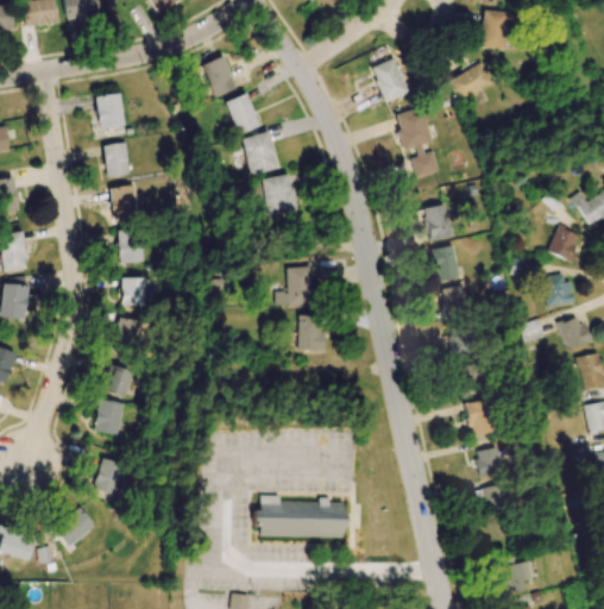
[(26,26),(60,22),(56,0),(29,0),(23,1),(26,26)]
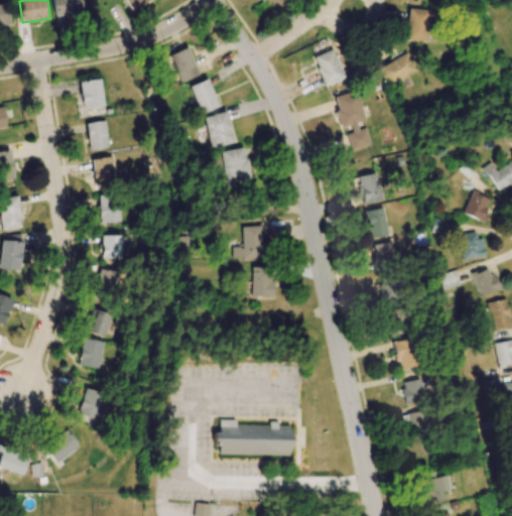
[(53,0),(57,17),(86,11),(83,0),(53,0)]
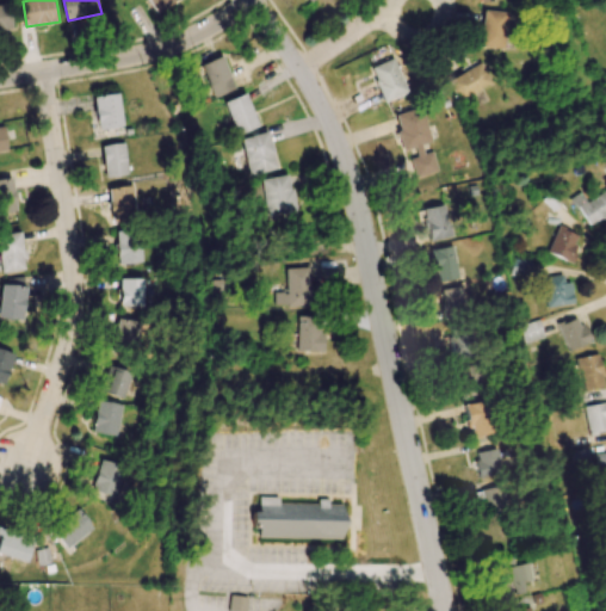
[(149,0),(156,14),(181,2),(179,0),(149,0)]
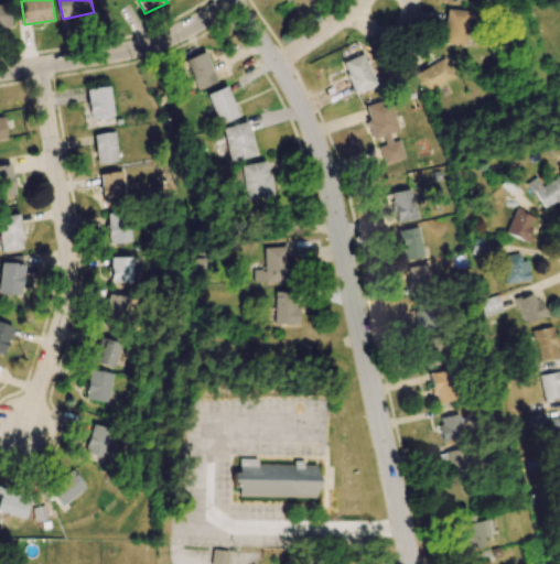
[(0,29),(14,28),(11,3),(0,4),(0,29)]
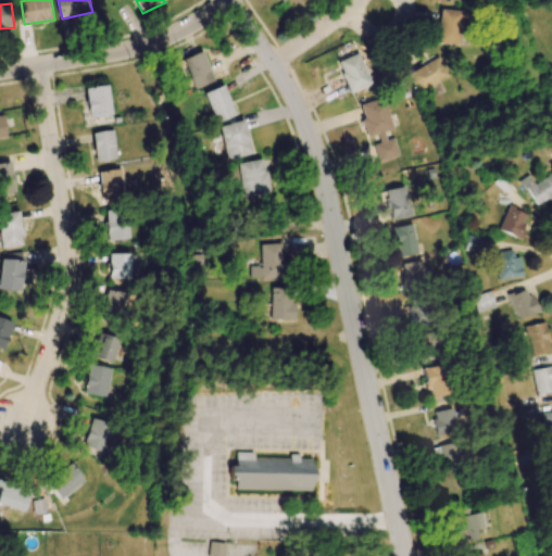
[(462,45),(465,11),(443,9),(440,42),(462,45)]
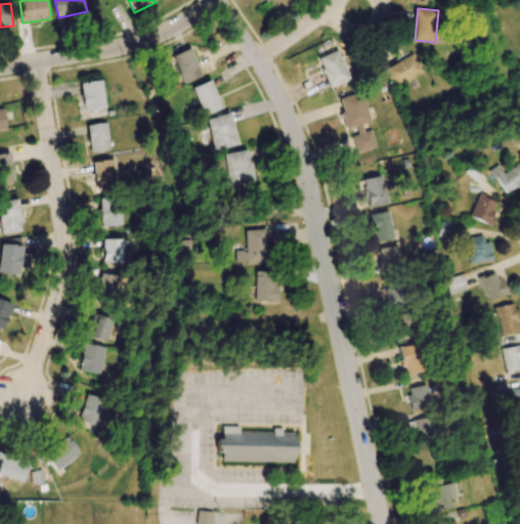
[(175,55),(186,84),(205,76),(193,47),(175,55)]
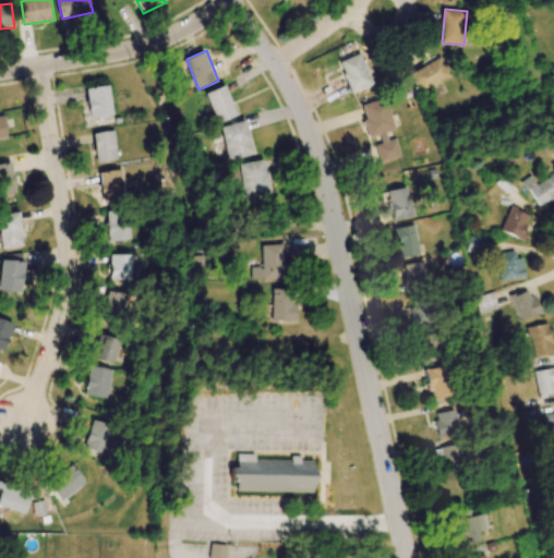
[(352,93),(374,85),(363,53),(341,60),(352,93)]
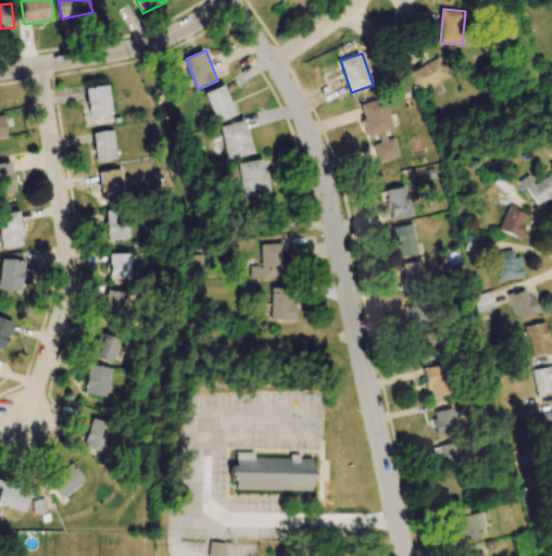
[(411,73),(421,92),(451,76),(441,58),(411,73)]
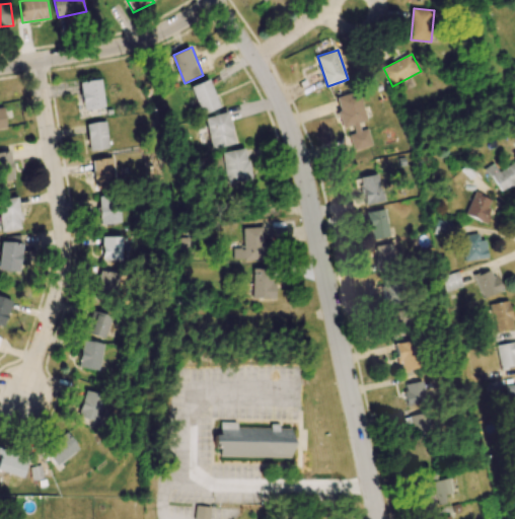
[(106,107),(104,79),(82,81),(85,109),(106,107)]
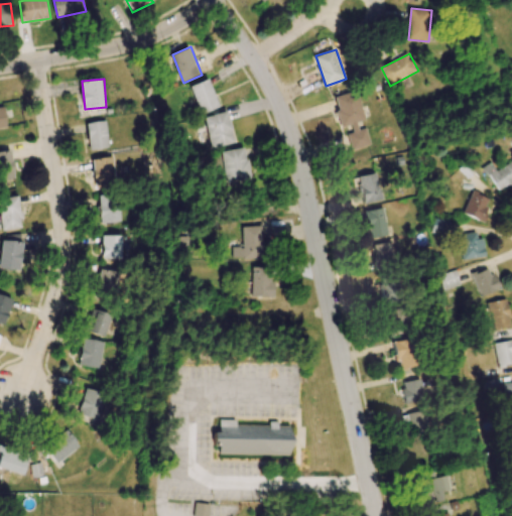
[(221,107),(211,79),(193,86),(203,114),(221,107)]
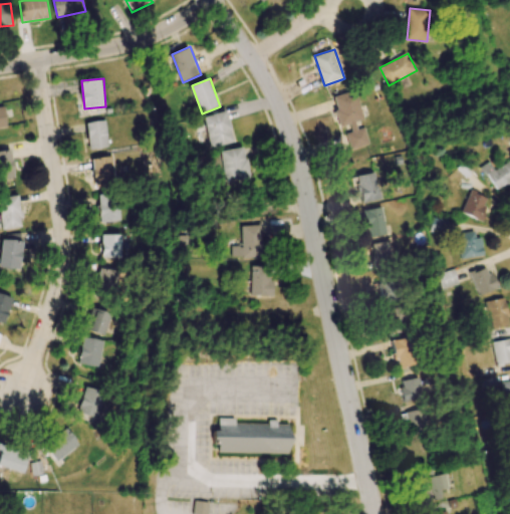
[(371,144),(366,126),(359,129),(357,121),(365,119),(356,90),(334,96),(343,126),(351,123),(353,132),(348,133),(353,150),(371,144)]
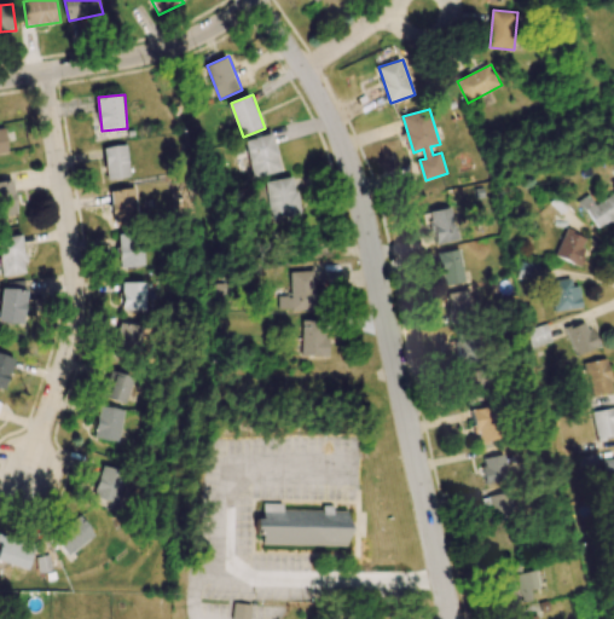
[(0,154),(11,154),(7,129),(0,131),(0,154)]
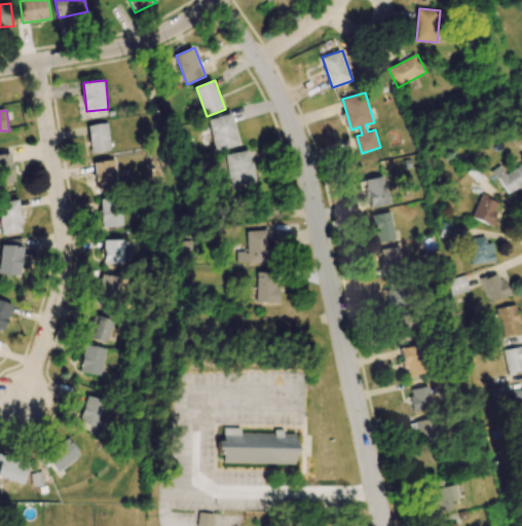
[(241,144),(232,113),(209,120),(219,152),(241,144)]
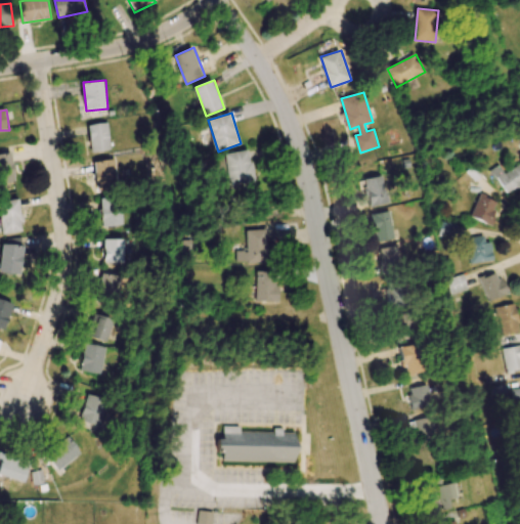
[(93,153),(114,149),(109,122),(89,125),(93,153)]
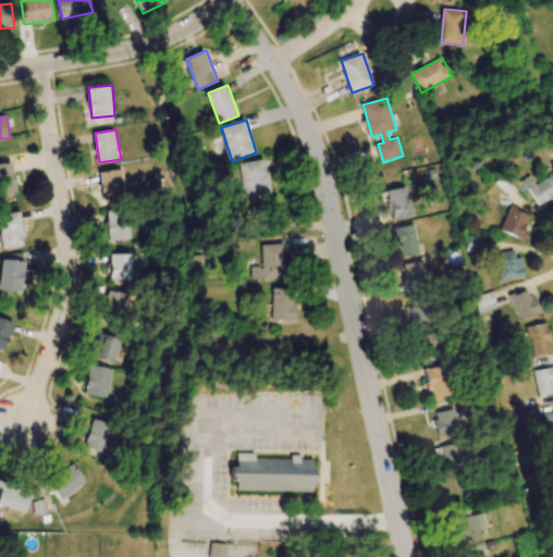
[(272,193),(268,159),(242,162),(246,196),(272,193)]
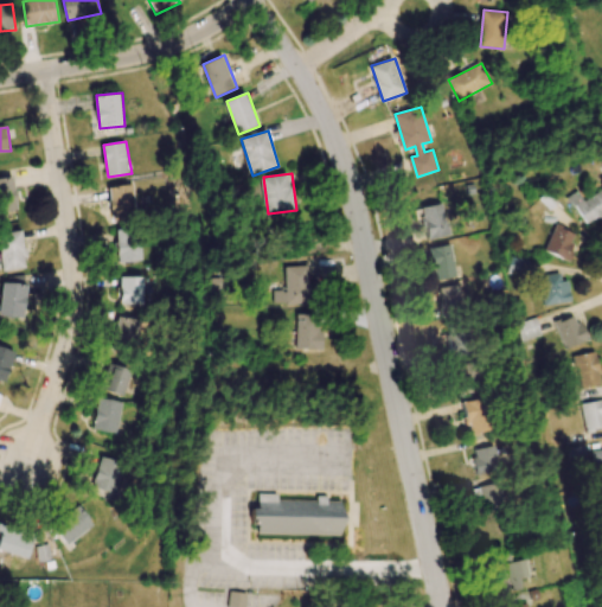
[(0,212),(19,211),(15,177),(0,178),(0,212)]
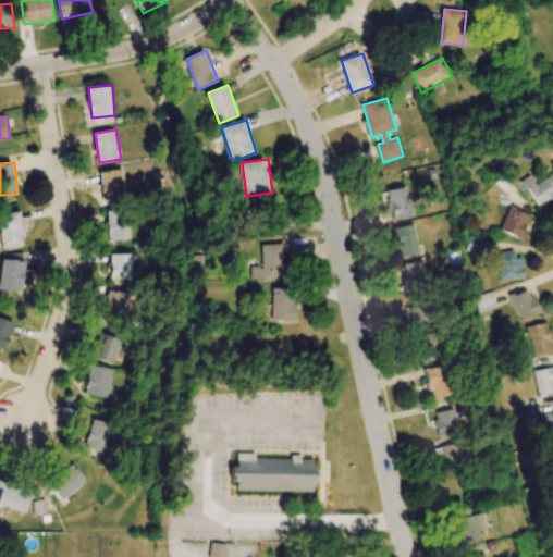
[(101,172),(106,201),(128,198),(125,169),(101,172)]
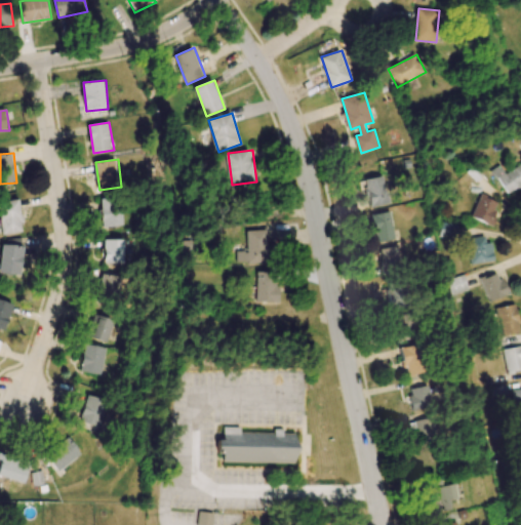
[(520,165),(507,173),(502,165),(494,169),(509,195),(520,188),(520,165)]
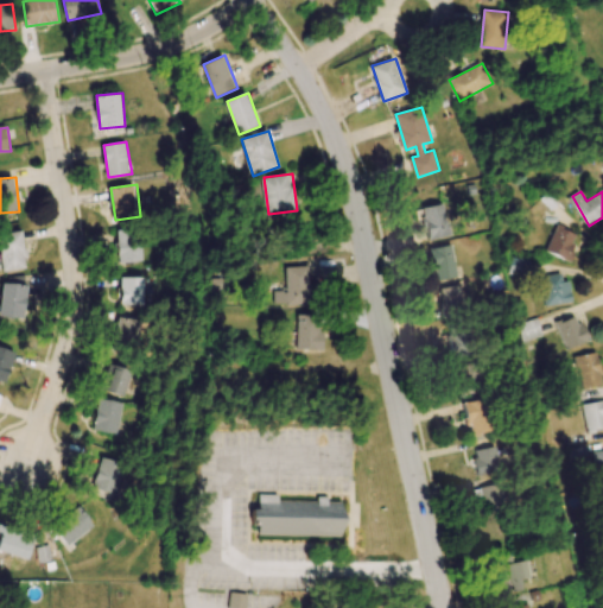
[(450,238),(445,204),(424,207),(429,240),(450,238)]
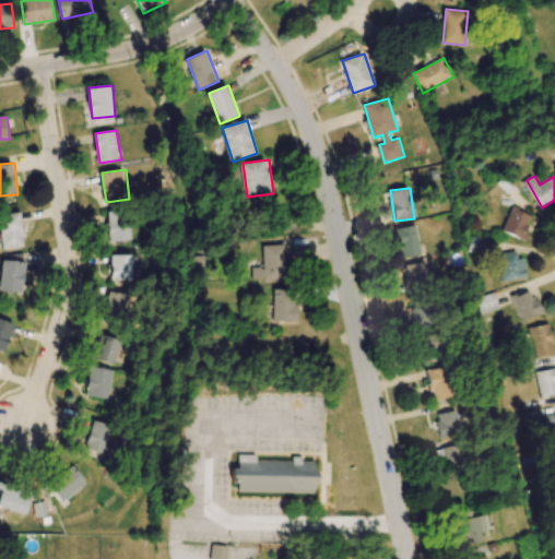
[(534,215),(514,207),(504,232),(526,239),(534,215)]
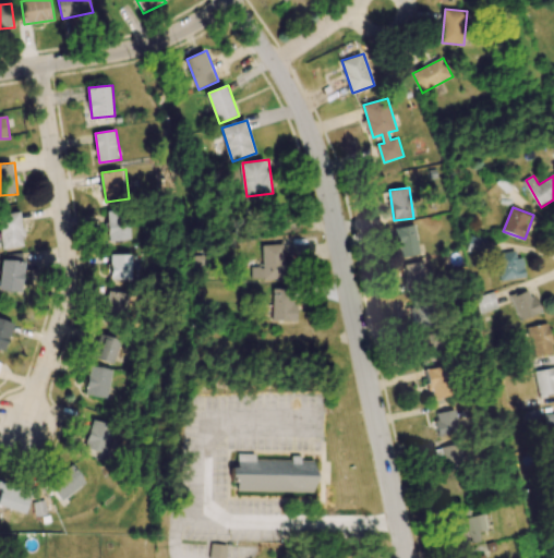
[(27,245),(22,211),(0,215),(0,222),(4,250),(27,245)]
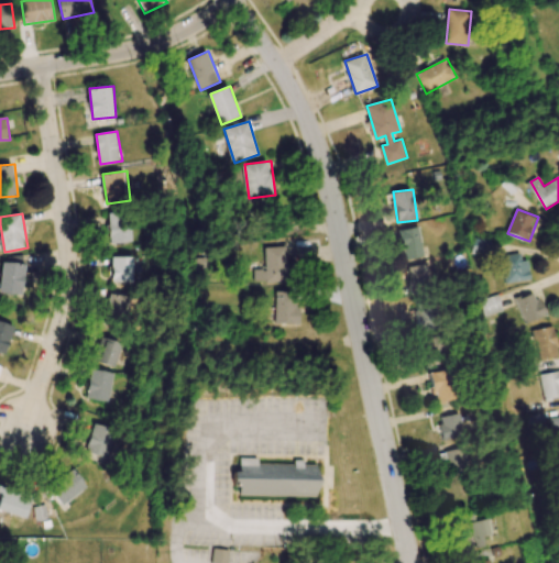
[(133,217),(110,219),(113,244),(136,241),(133,217)]
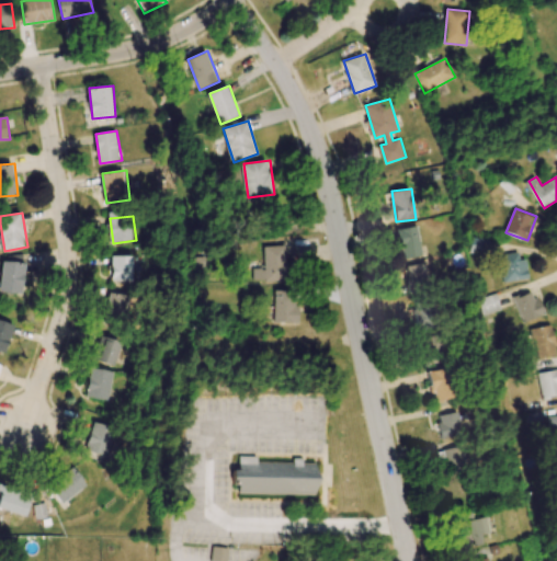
[(423,256),(419,227),(400,229),(404,259),(423,256)]
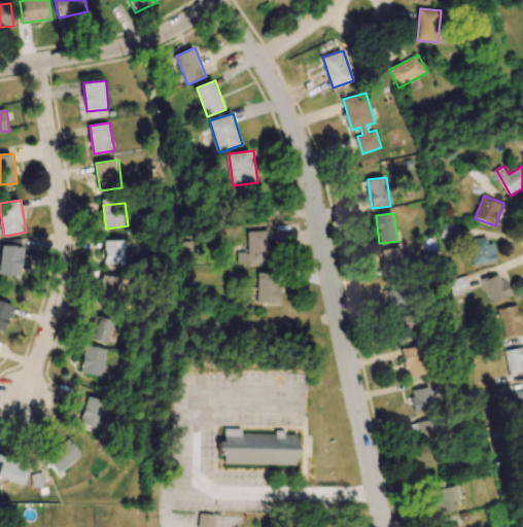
[(443,238),(462,241),(464,225),(445,223),(443,238)]
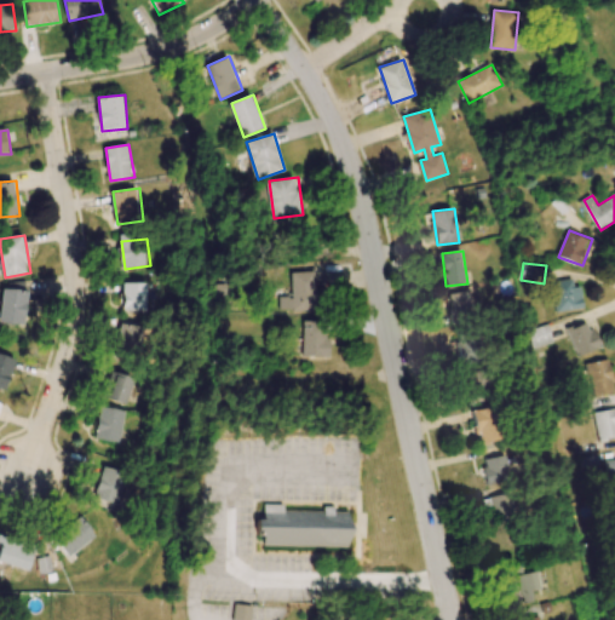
[(281,311),(319,309),(316,271),(293,273),(294,296),(281,297),(281,311)]
